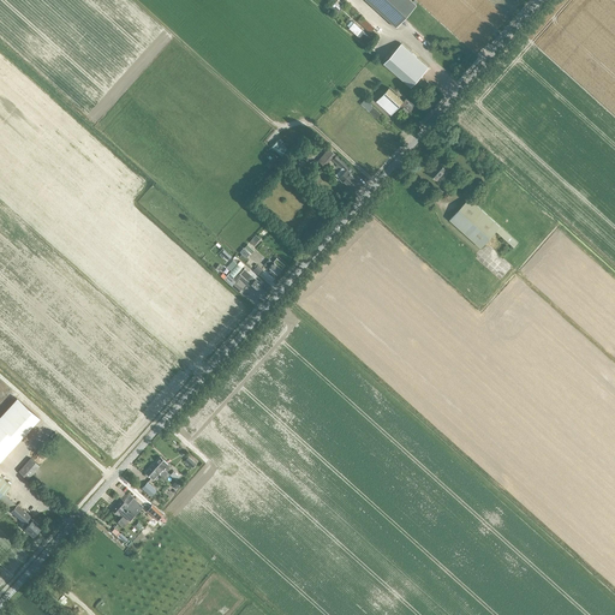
[(339,10),(344,4),(340,0),(336,0),(329,9),(338,15),(341,11),(339,10)]
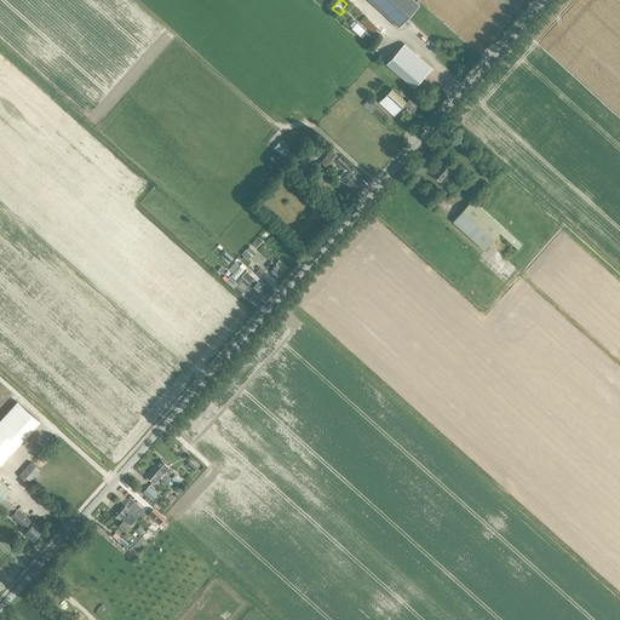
[(419,5),(413,0),(368,0),(399,28),(419,5)]
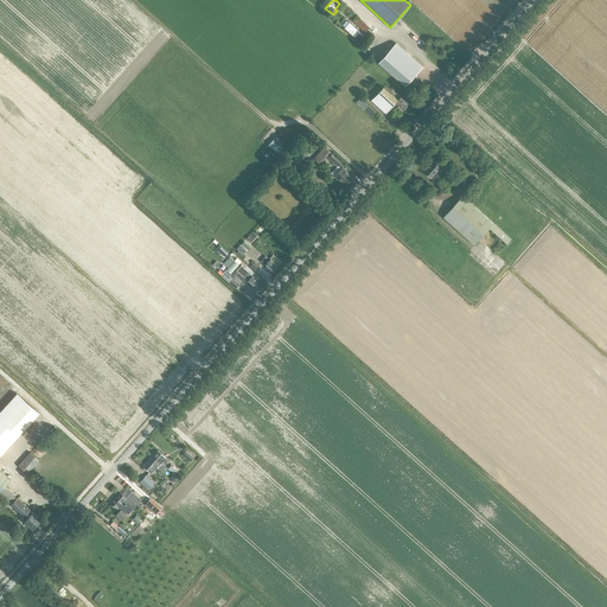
[(365,32),(370,27),(357,16),(352,20),(365,32)]
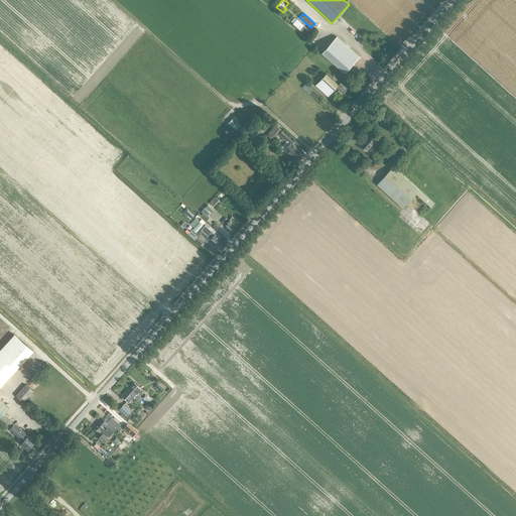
[(301,31),(306,27),(296,18),(296,19),(294,17),(291,21),(293,23),(292,23),(301,31)]
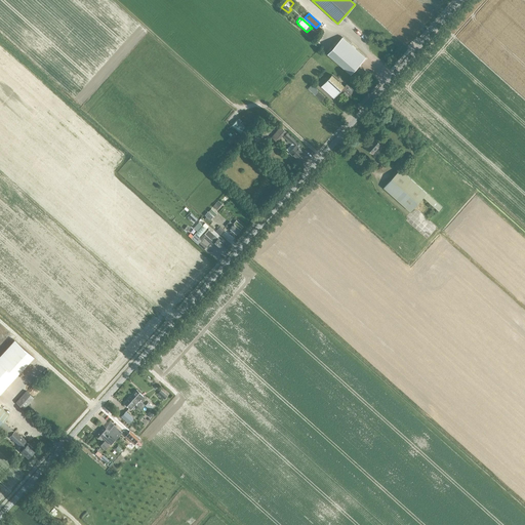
[(351,74),(353,72),(360,78),(366,71),(359,65),(366,56),(342,37),(327,53),(351,74)]
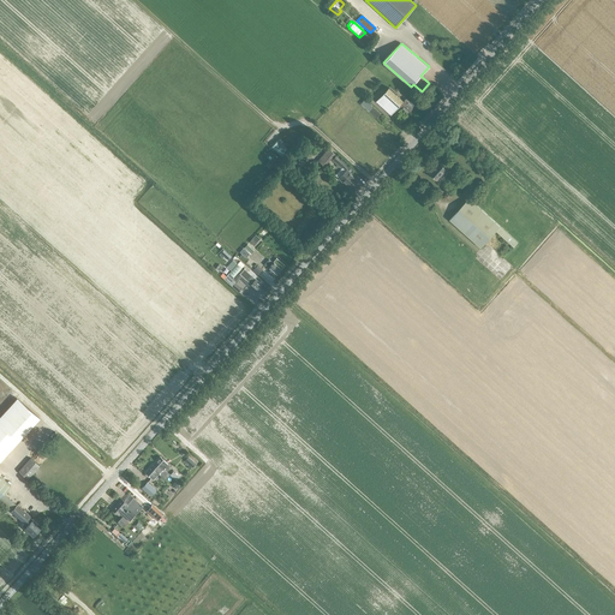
[(408,113),(415,106),(407,99),(405,101),(389,88),(376,101),(392,115),(400,106),(408,113)]
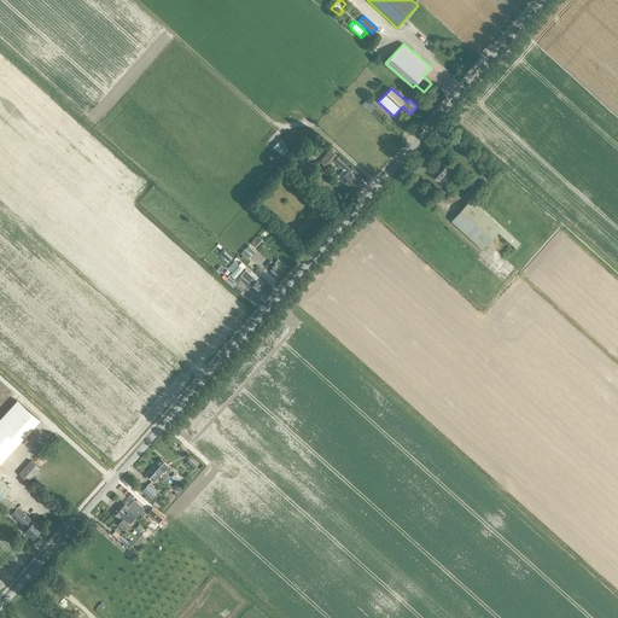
[(379,120),(379,118),(383,115),(367,99),(362,104),(379,120)]
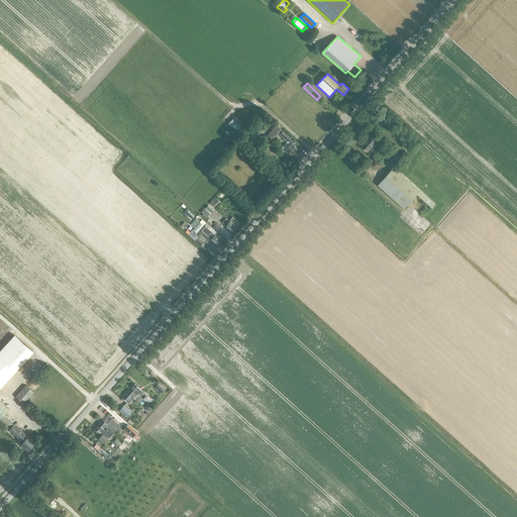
[(262,109),(254,117),(257,120),(261,116),(264,119),(268,115),(262,109)]
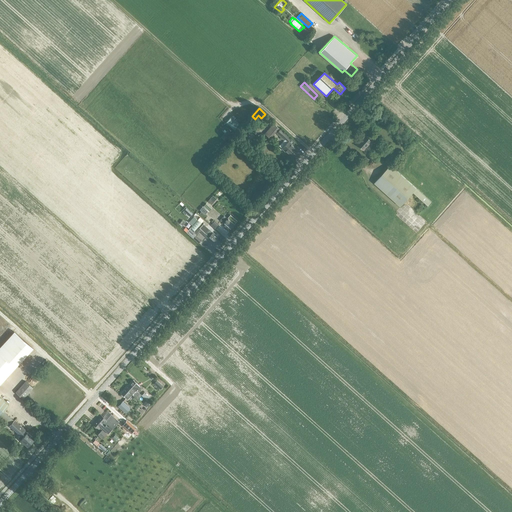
[(241,125),(231,116),(226,122),(236,131),(241,125)]
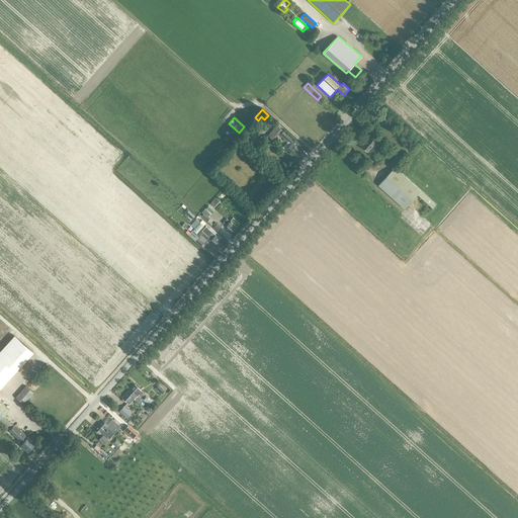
[(303,152),(296,147),(298,145),(283,131),(284,131),(282,128),(282,130),(276,124),(267,135),(273,140),(279,133),(280,134),(279,135),(287,143),(288,141),(291,144),(285,150),(295,159),(303,152)]
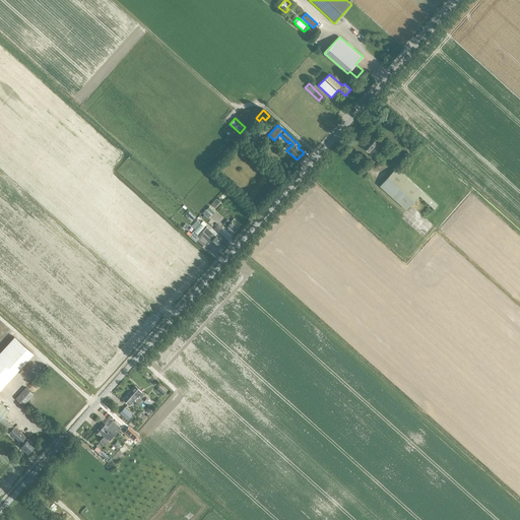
[(233,132),(232,131),(224,139),(230,143),(236,135),(234,134),(235,133),(233,131),(233,132)]
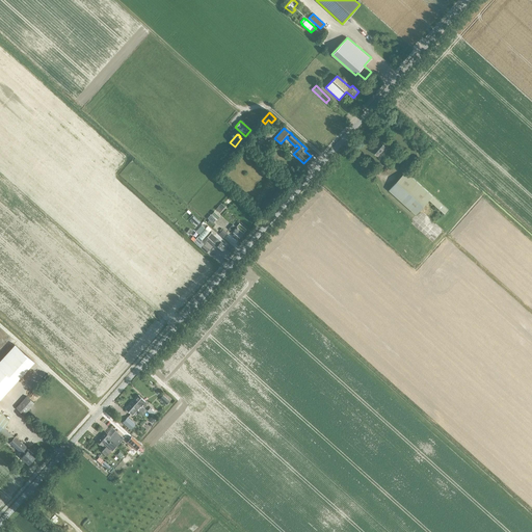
[(256,149),(263,139),(260,136),(251,145),(256,149)]
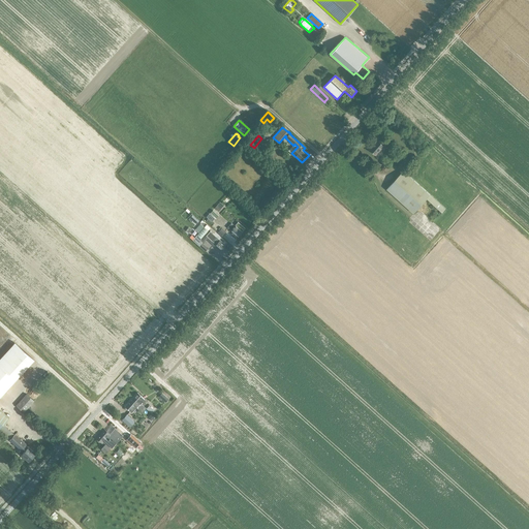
[(370,149),(376,155),(384,146),(386,148),(390,145),(383,139),(381,142),(378,139),(374,143),(375,144),(370,149)]
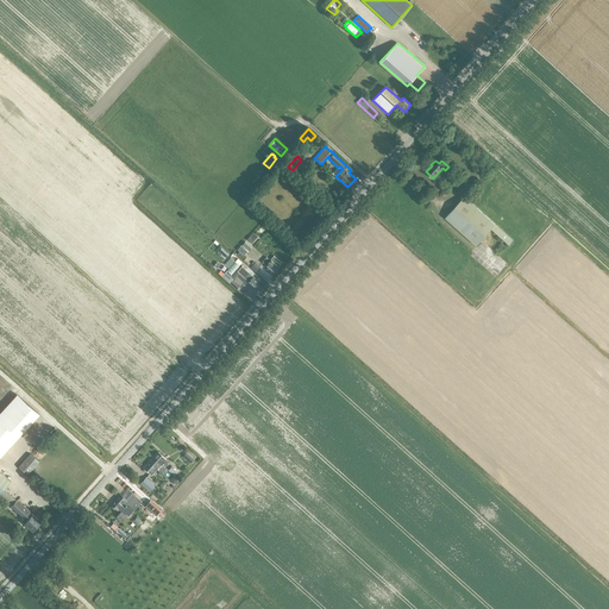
[(477,244),(491,228),(495,225),(464,196),(446,217),(477,244)]
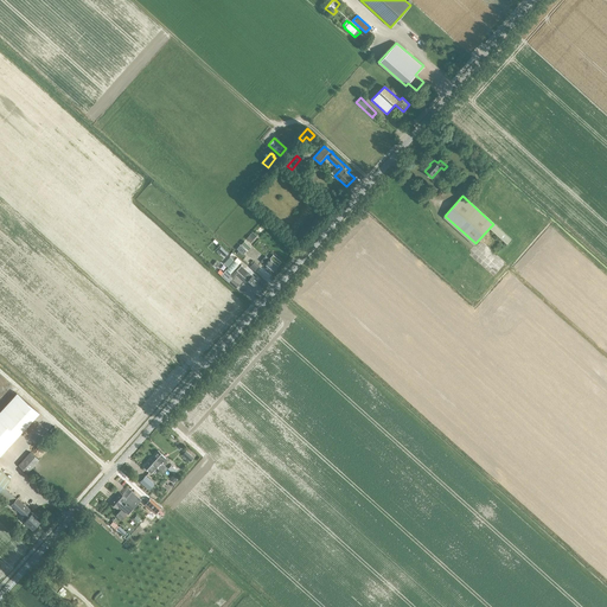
[(493,223),(493,224),(490,228),(508,243),(512,238),(493,223)]
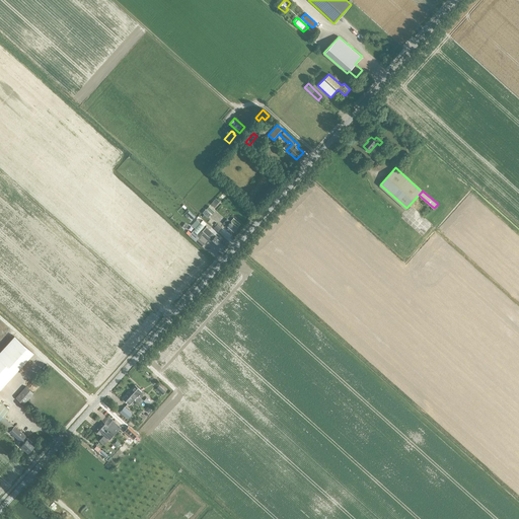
[(216,198),(211,204),(214,208),(220,202),(216,198)]
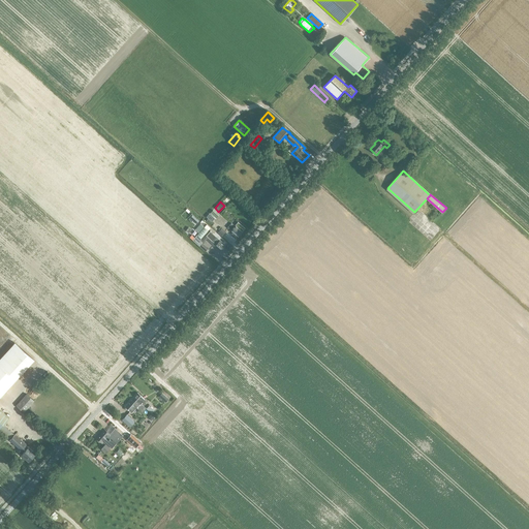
[(216,218),(219,215),(213,210),(210,213),(216,218)]
